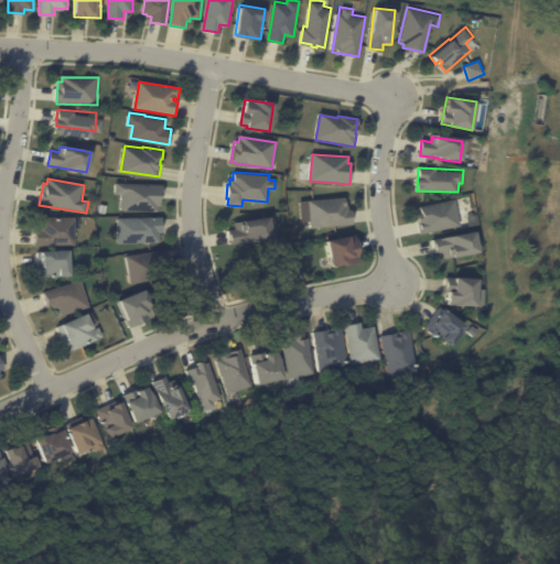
[(162,186),(161,205),(159,205),(158,210),(121,209),(122,194),(116,194),(116,183),(162,185),(162,186)]
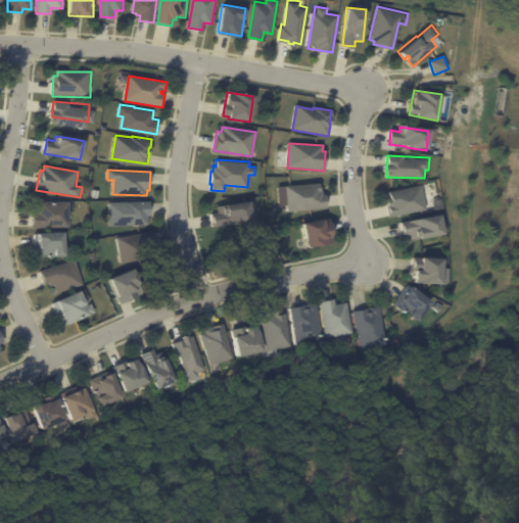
[(286,185),(288,210),(326,206),(325,193),(322,193),(322,189),(319,189),(318,182),(286,185)]
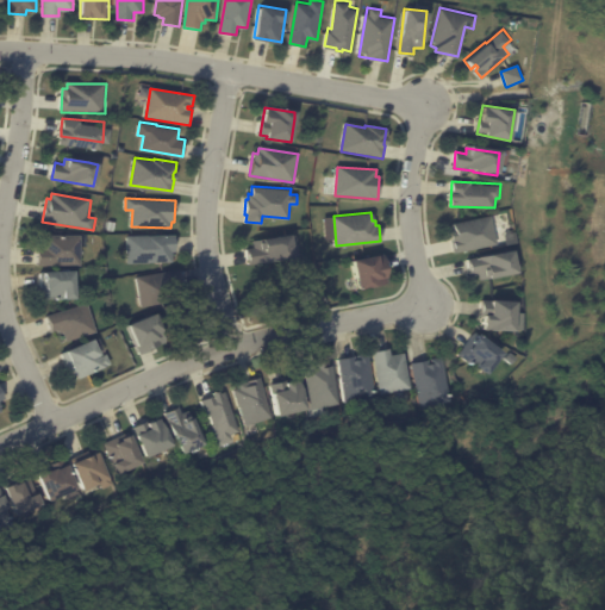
[(492,217),(498,246),(455,254),(450,230),(453,229),(451,225),(492,217)]
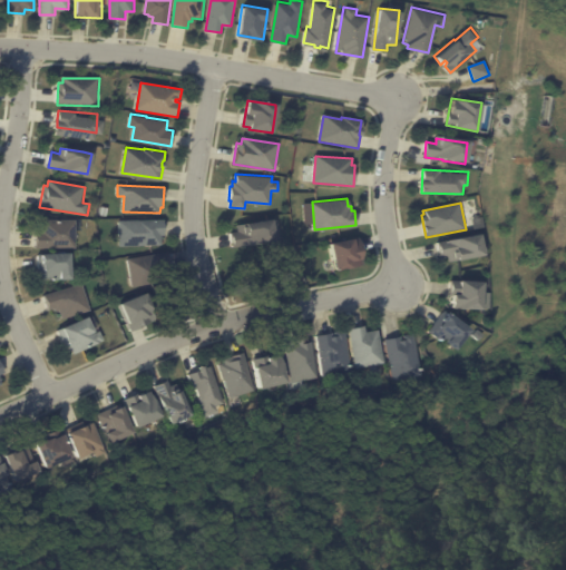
[(118,219),(163,217),(163,234),(160,234),(160,243),(119,245),(118,219)]
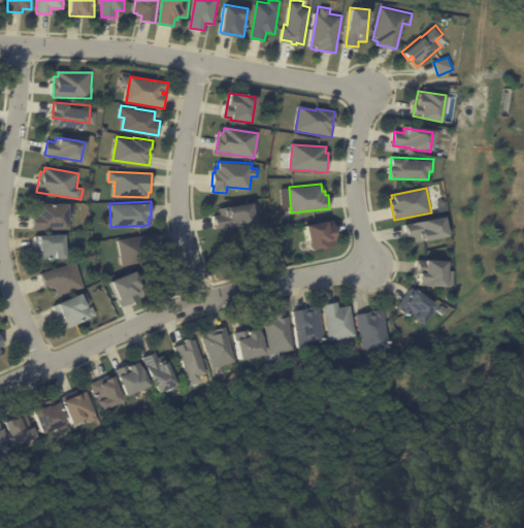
[(32,228),(71,228),(71,202),(39,202),(39,213),(32,213),(32,228)]
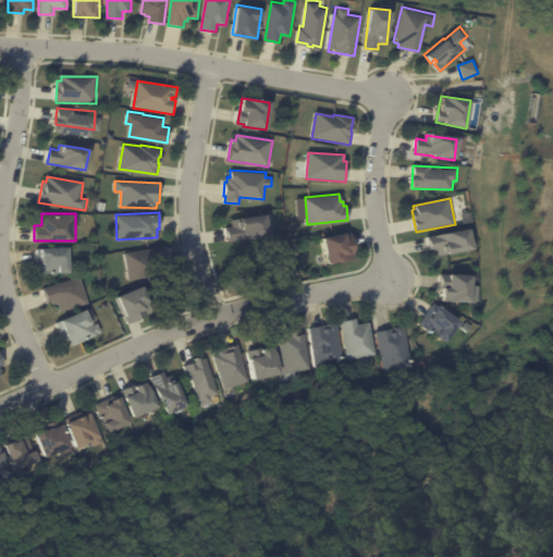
[(471,217),(472,222),(463,224),(462,214),(471,213),(471,217)]
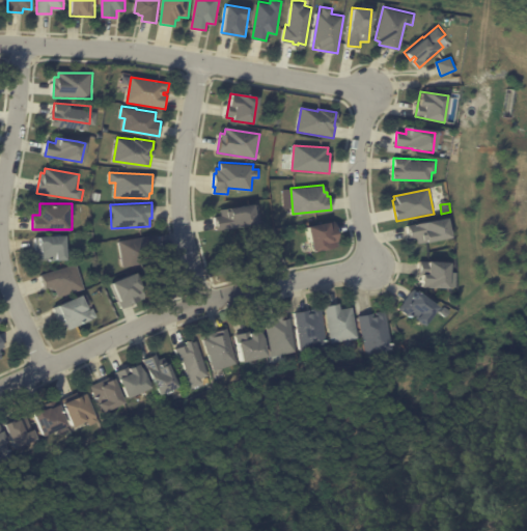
[(252,207),(254,225),(220,229),(218,217),(222,216),(222,211),(252,205),(252,207)]
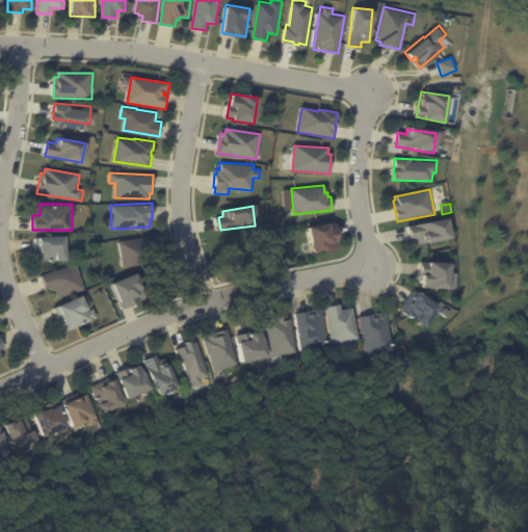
[(418,238),(419,244),(451,237),(447,217),(408,225),(412,239),(418,238)]
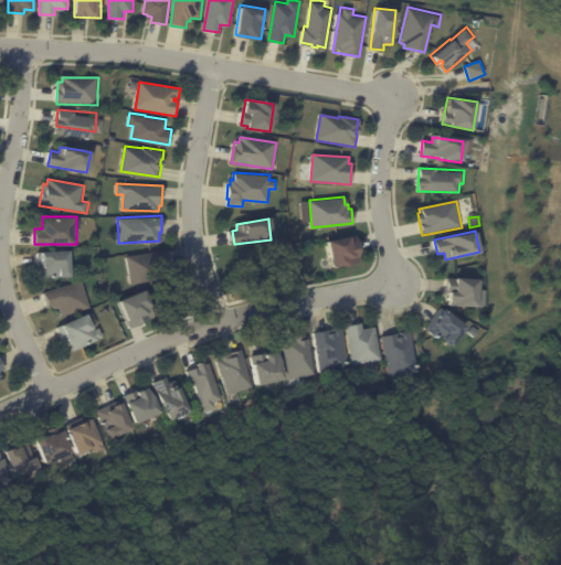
[(348,240),(349,246),(356,244),(360,264),(330,269),(325,243),(347,237),(348,240)]
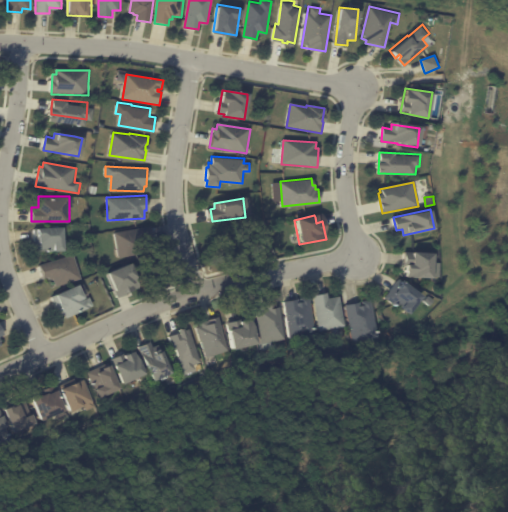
[(38,244),(37,239),(36,230),(63,228),(64,252),(54,252),(54,251),(38,252),(38,244)]
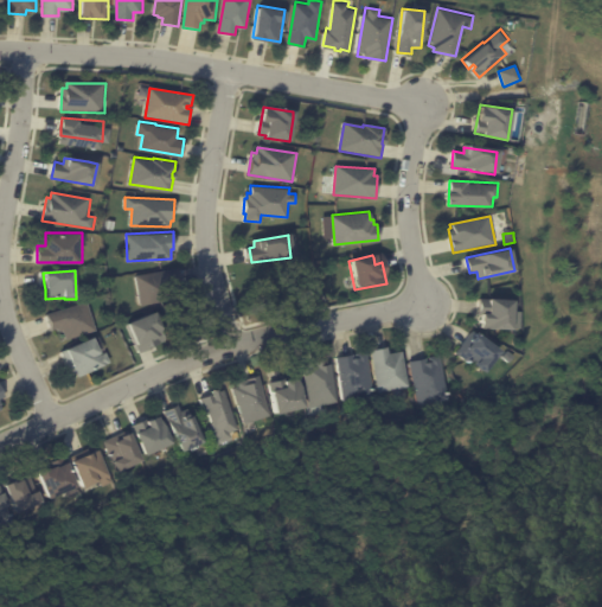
[(178,272),(180,287),(173,287),(175,301),(140,307),(136,276),(178,270),(178,272)]
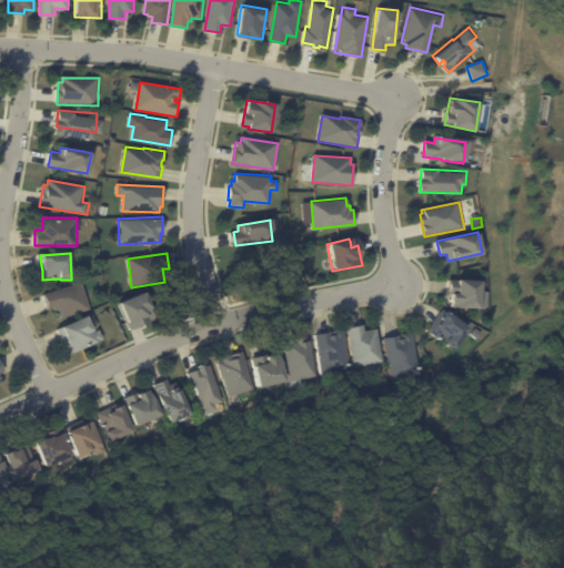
[(481,280),(450,279),(450,291),(452,291),(451,306),(489,307),(490,290),(480,290),(481,280)]
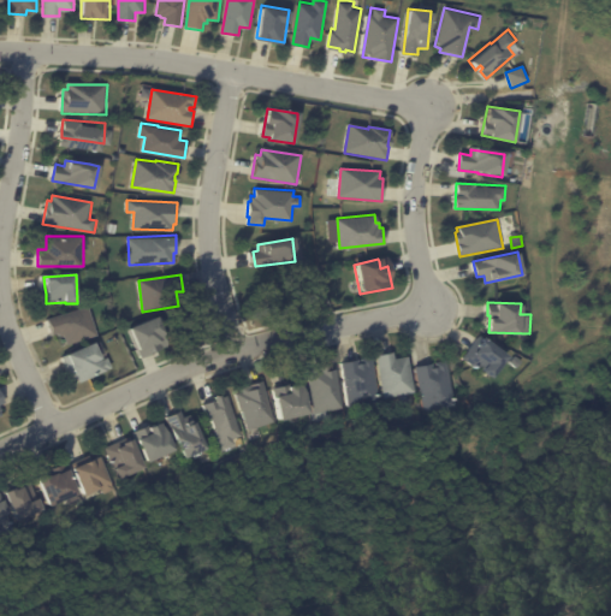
[(60,335),(59,333),(52,336),(47,320),(89,307),(99,336),(67,345),(65,336),(60,337),(60,335)]
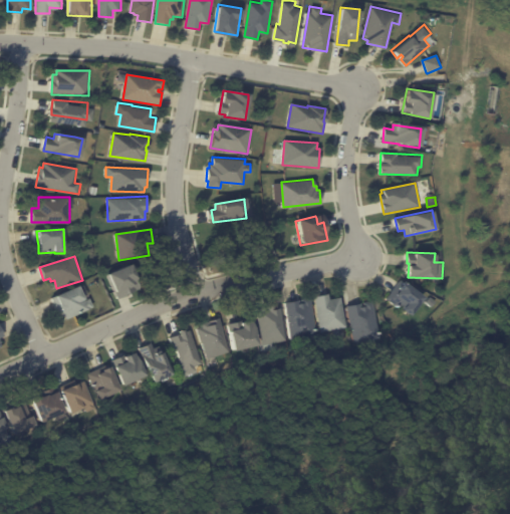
[(142,287),(132,263),(108,273),(118,297),(142,287)]
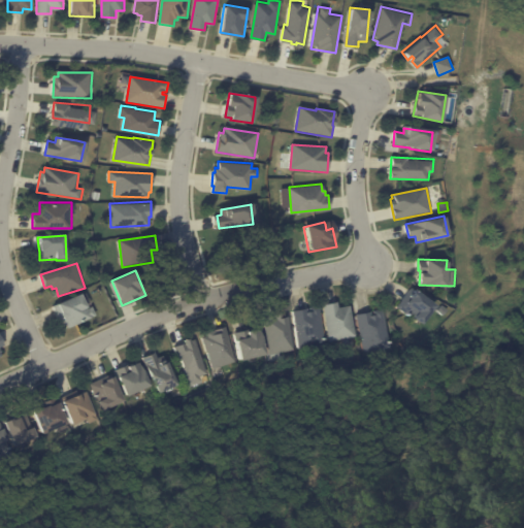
[(403,301),(406,296),(407,296),(413,289),(434,305),(431,309),(420,325),(412,319),(414,316),(411,312),(410,315),(401,308),(399,306),(403,301)]
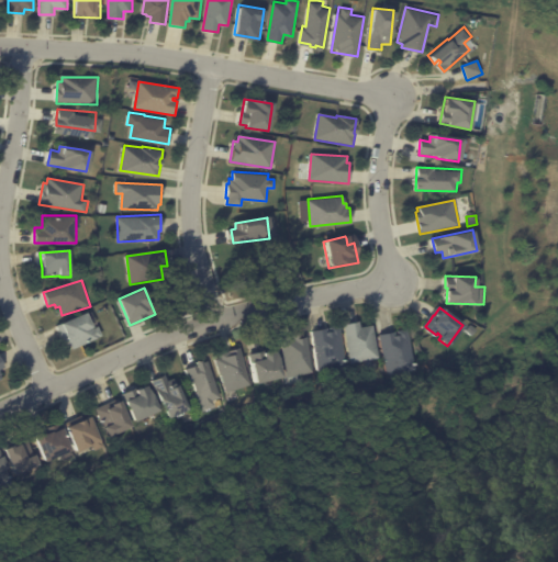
[(66,341),(59,325),(86,313),(91,326),(93,325),(95,329),(101,326),(105,336),(74,350),(71,346),(69,347),(66,341)]
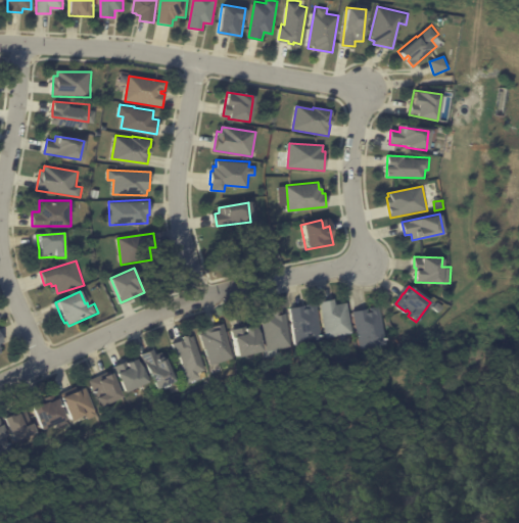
[(338,305),(348,303),(354,334),(329,339),(322,302),(336,299),(337,305),(338,305)]
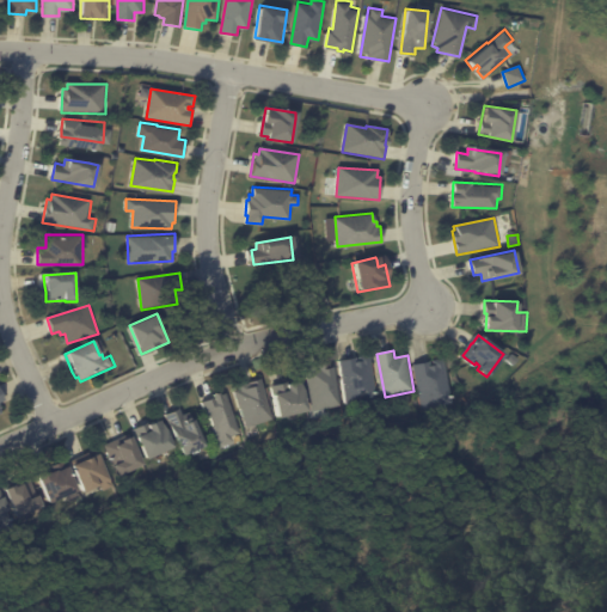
[(380,401),(351,407),(343,361),(360,357),(360,362),(362,362),(361,357),(372,355),(380,401)]
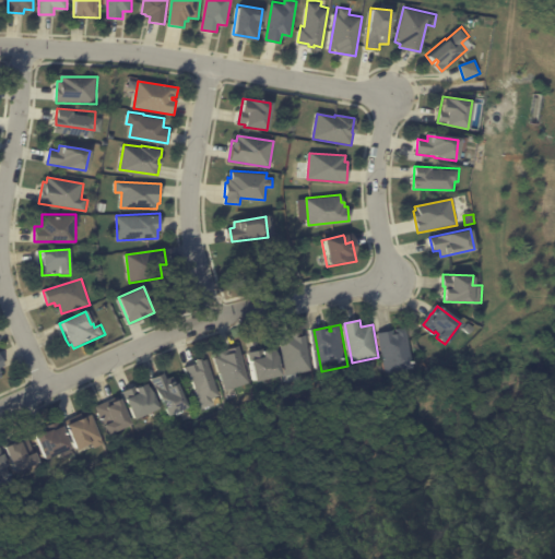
[(406,342),(412,370),(386,375),(378,334),(392,331),(392,335),(396,334),(394,330),(404,328),(406,342)]
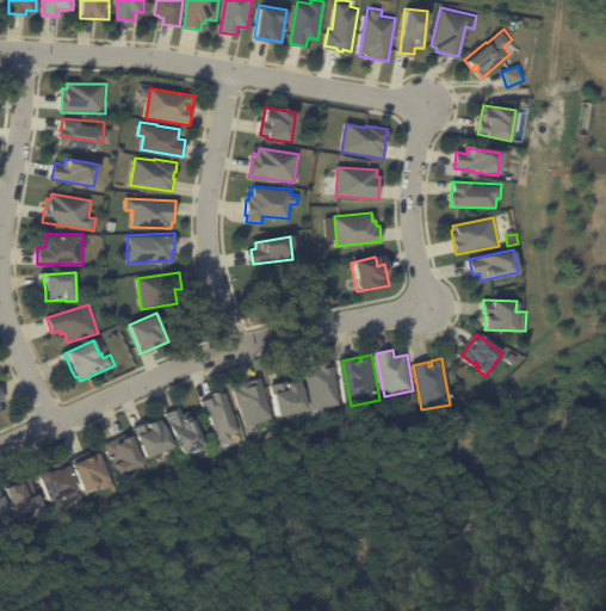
[(333,409),(315,412),(308,369),(314,368),(314,366),(327,364),(327,369),(336,368),(344,407),(333,409)]
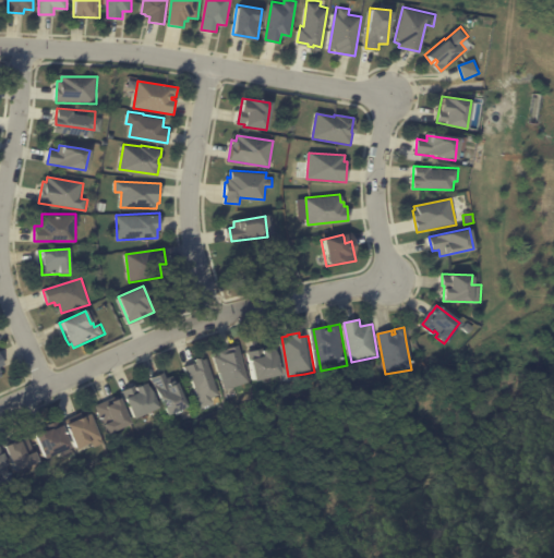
[(216,355),(220,371),(221,370),(227,388),(252,380),(241,343),(220,350),(221,353),(216,355)]
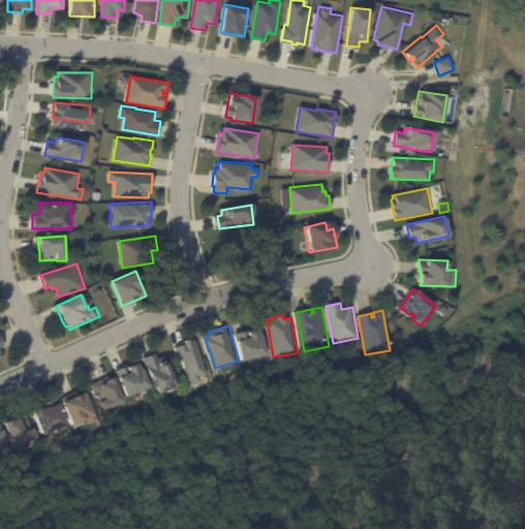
[(243,360),(268,354),(263,328),(237,333),(243,360)]
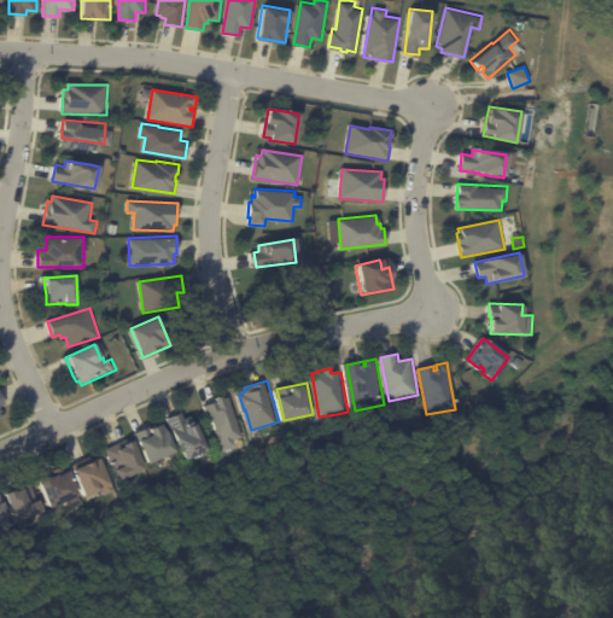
[(246,439),(231,395),(208,403),(223,448),(246,439)]
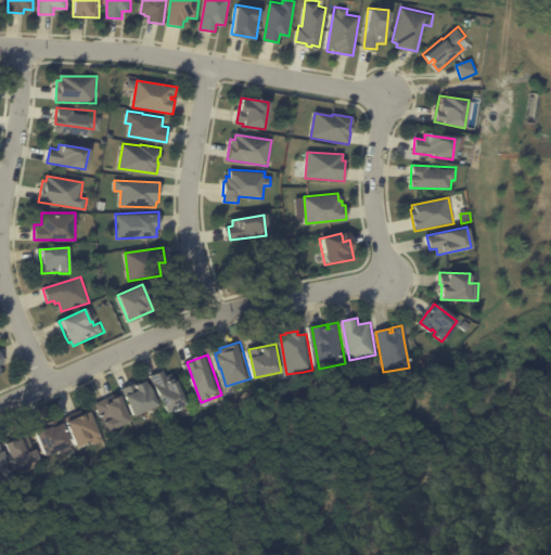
[(165,411),(150,375),(163,370),(165,374),(171,372),(184,402),(165,411)]
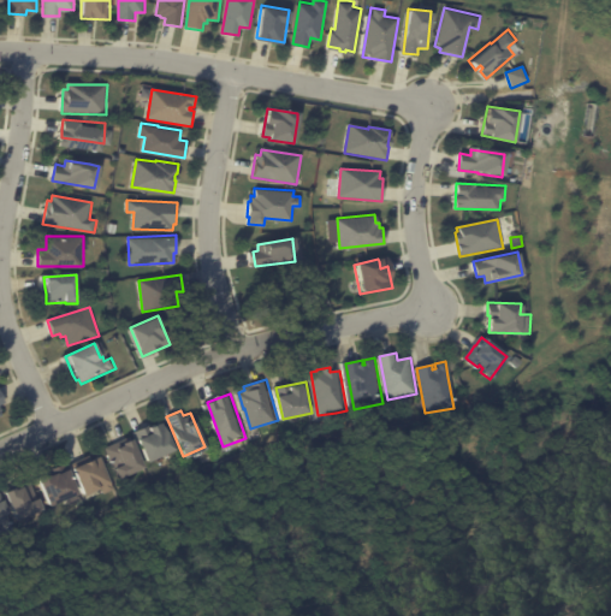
[(172,450),(173,451),(144,465),(135,440),(137,439),(134,432),(154,424),(155,426),(161,424),(172,450)]
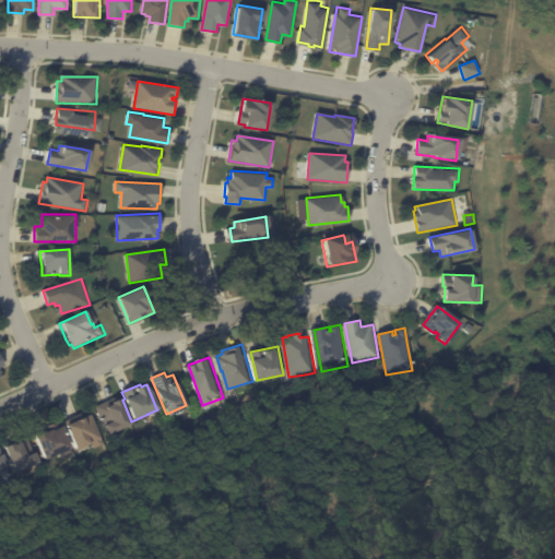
[(118,399),(119,401),(118,402),(129,425),(127,425),(128,427),(105,437),(101,427),(103,426),(95,407),(117,397),(118,399)]
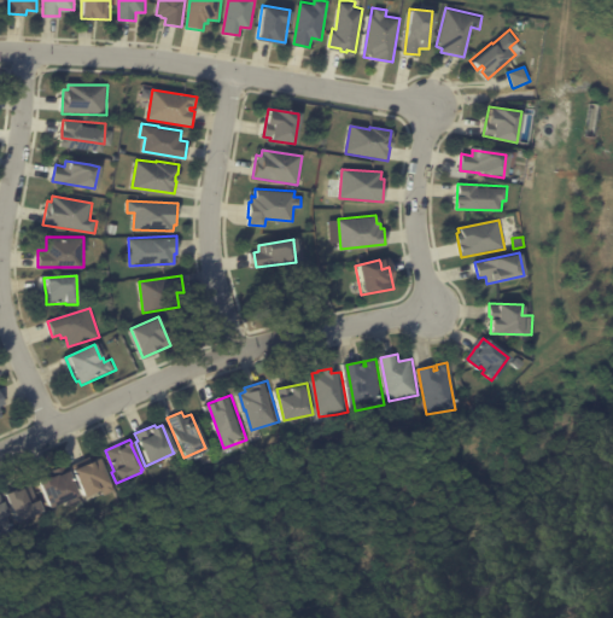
[(74,466),(82,496),(104,489),(105,494),(115,491),(104,456),(74,466)]
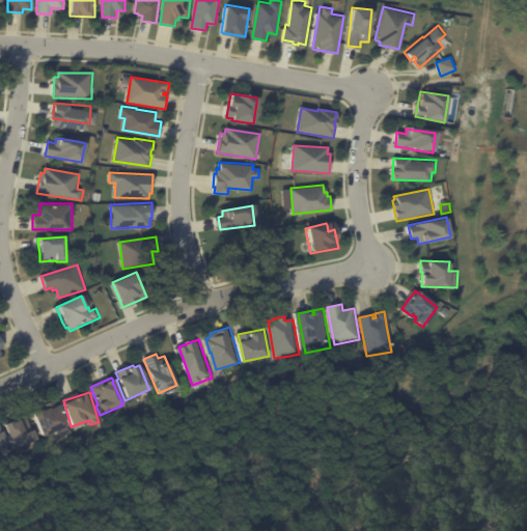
[(42,435),(66,426),(59,401),(33,409),(42,435)]
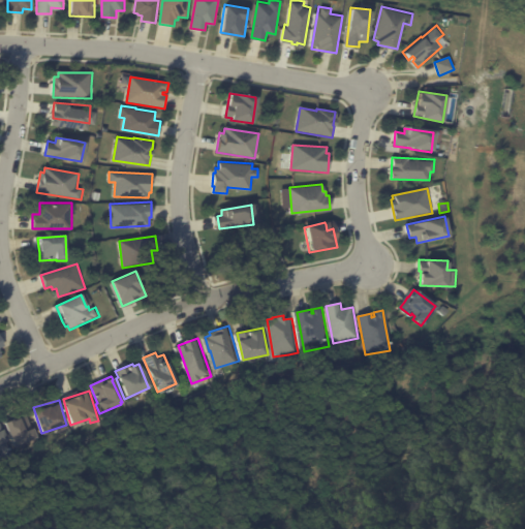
[(29,424),(32,431),(30,431),(33,439),(12,449),(1,425),(3,424),(2,423),(13,417),(12,415),(23,410),(29,424)]
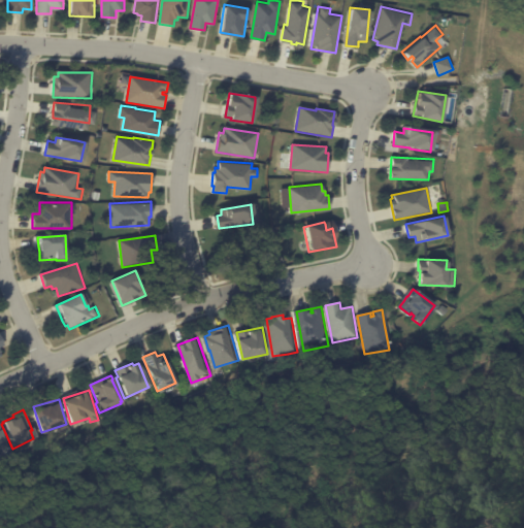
[(0,453),(0,454),(2,458),(14,453),(0,423),(0,453)]
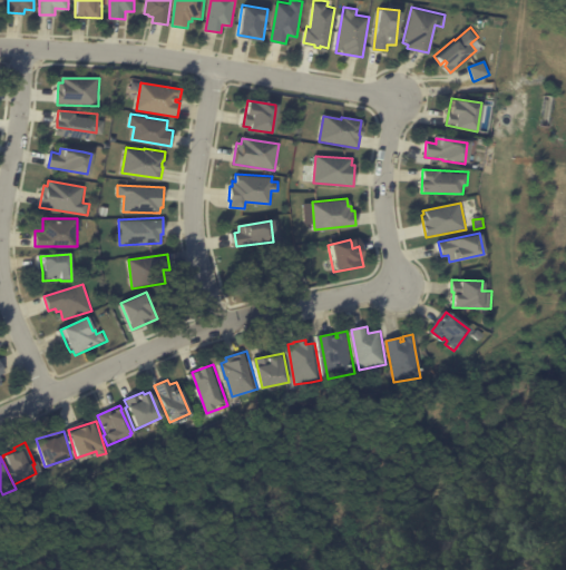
All buildings are outlined.
